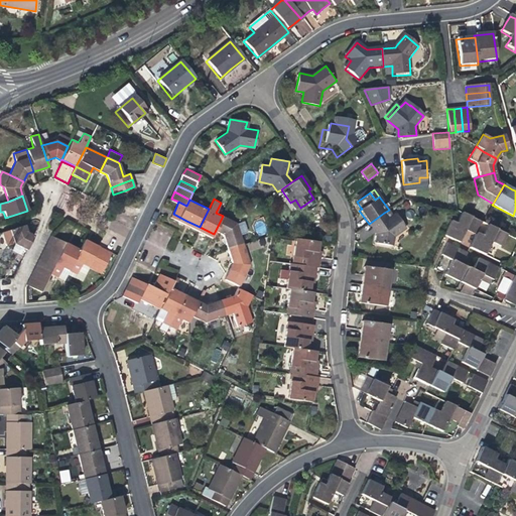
[(295,211),(300,208),(295,200),(290,203),(295,211)]
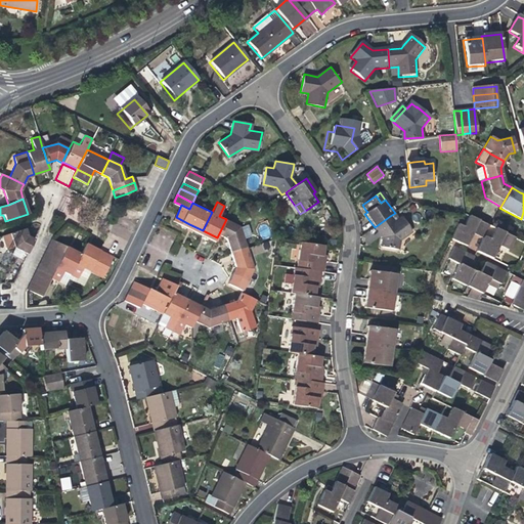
[(395,222),(390,216),(375,227),(380,233),(383,238),(382,247),(400,250),(401,241),(411,233),(401,218),(395,222)]
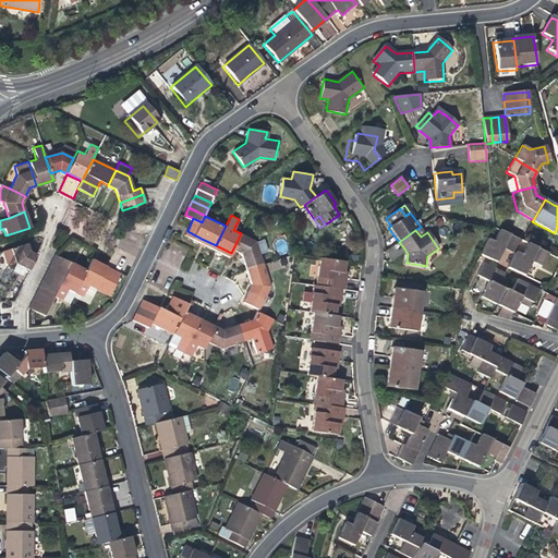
[(186,234),(215,249),(216,245),(202,239),(187,231),(186,234)]
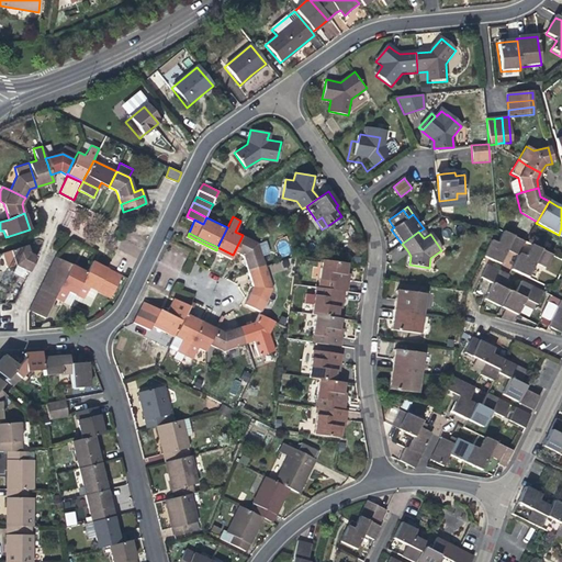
[(505,251),(517,258),(517,257),(524,244),(502,233),(495,246),(490,243),(482,258),(497,267),(505,251)]
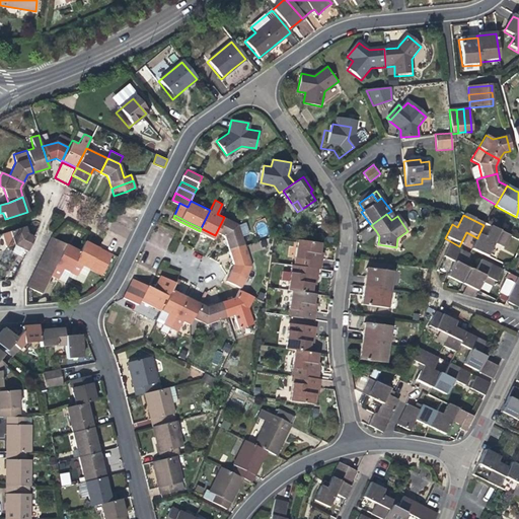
[(229,249),(237,246),(244,244),(237,223),(224,217),(217,231),(224,235),(226,240),(229,249)]
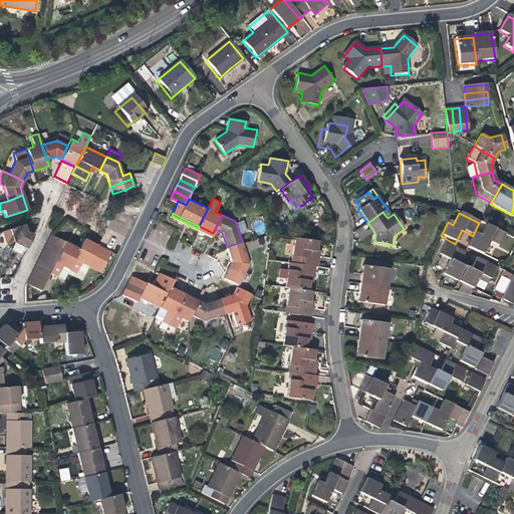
[(27,248),(34,235),(27,231),(25,224),(3,232),(7,245),(15,242),(27,248)]
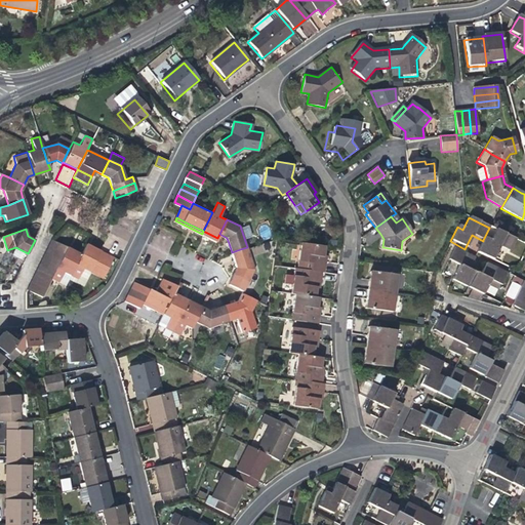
[(488,242),(483,240),(483,241),(476,254),(491,263),(498,247),(509,252),(516,240),(494,230),(488,242)]
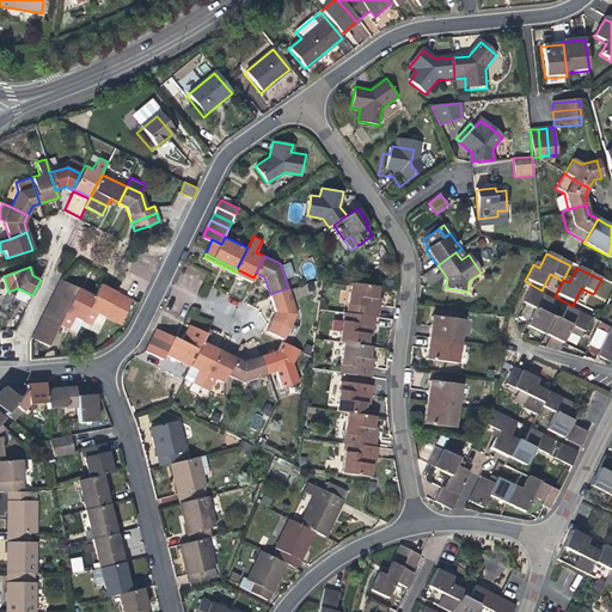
[(244,273),(237,269),(236,273),(252,281),(254,277),(244,273)]
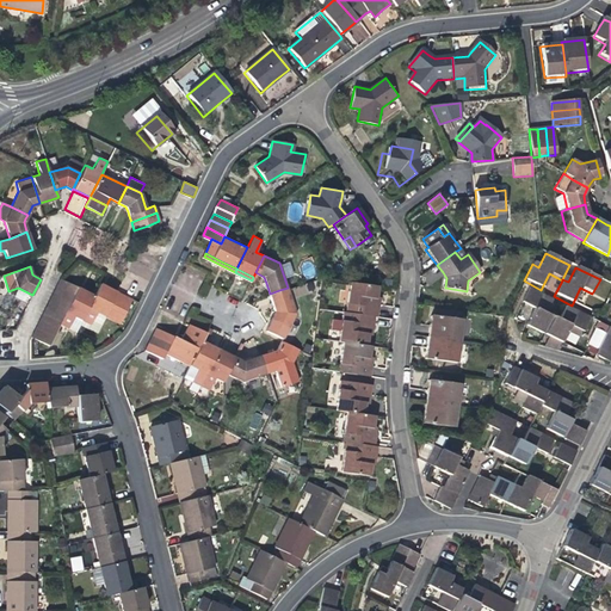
[(56,287),(73,294),(76,287),(60,278),(56,287)]
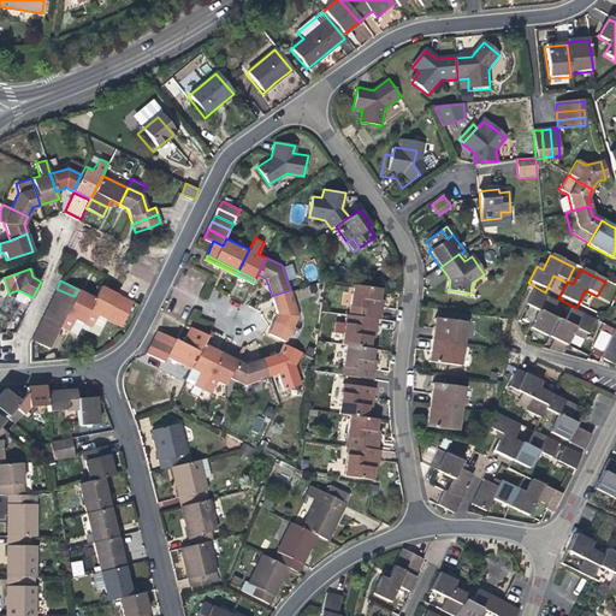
[(98,314),(105,318),(118,294),(111,291),(101,286),(95,298),(83,324),(90,327),(98,314)]
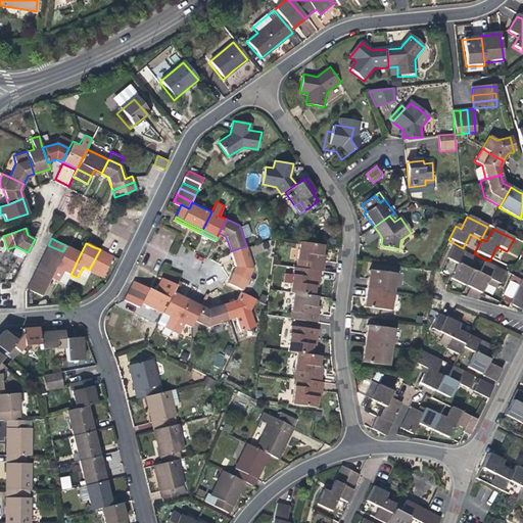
[(290,269),(293,269),(318,273),(320,263),(314,262),(315,257),(317,258),(319,248),(294,244),(290,269)]
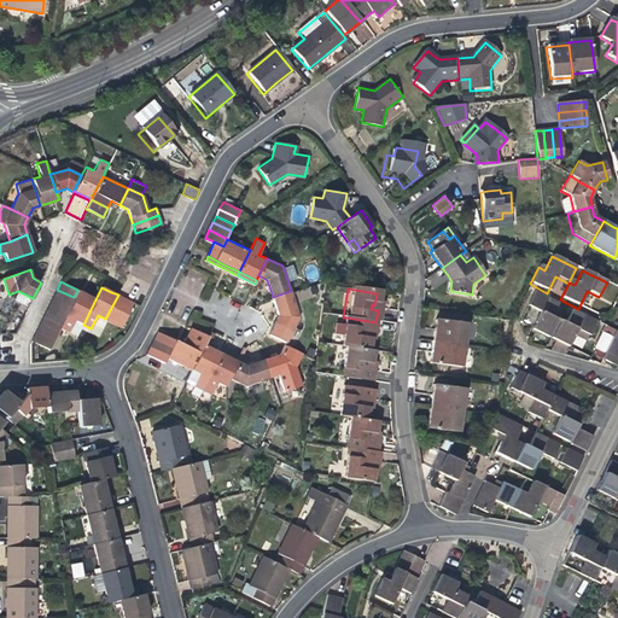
[(70,304),(74,297),(57,290),(53,296),(70,304)]
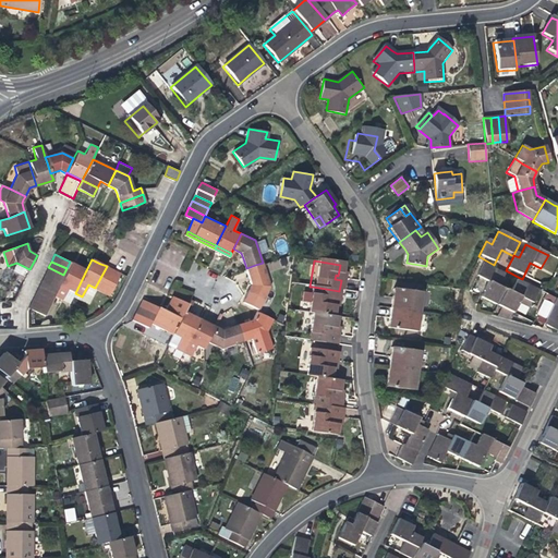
[(53,295),(71,304),(71,302),(75,293),(86,270),(77,266),(70,262),(67,268),(63,275),(60,281),(57,288),(53,294),(53,295)]
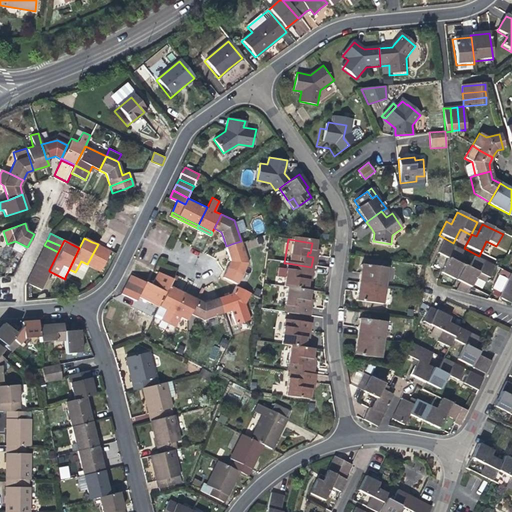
[(243,247),(241,241),(234,243),(226,246),(231,260),(228,268),(241,274),(248,261),(243,247)]
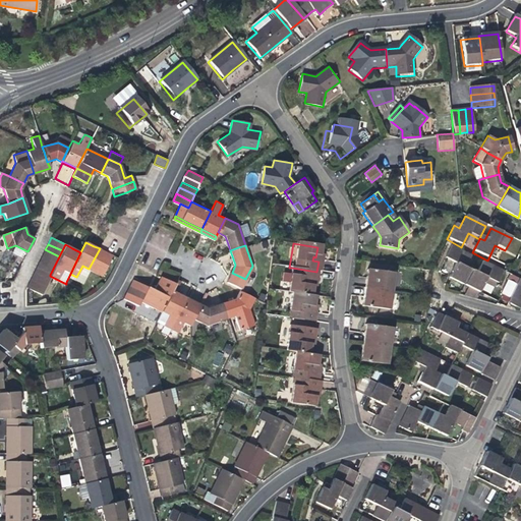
[(106,252),(100,248),(89,269),(96,273),(106,252)]
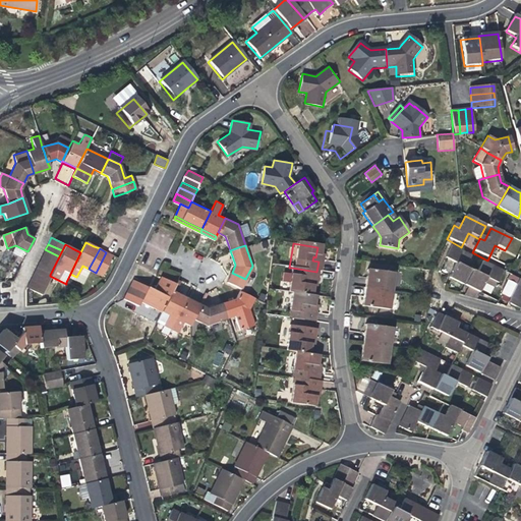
[(474,275),(467,272),(464,270),(466,266),(469,258),(449,248),(443,259),(454,266),(447,280),(476,294),(481,285),(483,280),(494,285),(495,286),(501,274),(480,264),(474,275)]
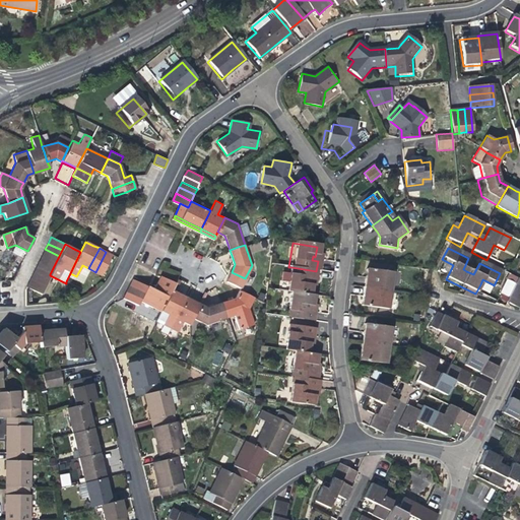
[(56,262),(59,256),(45,249),(42,256),(56,262)]
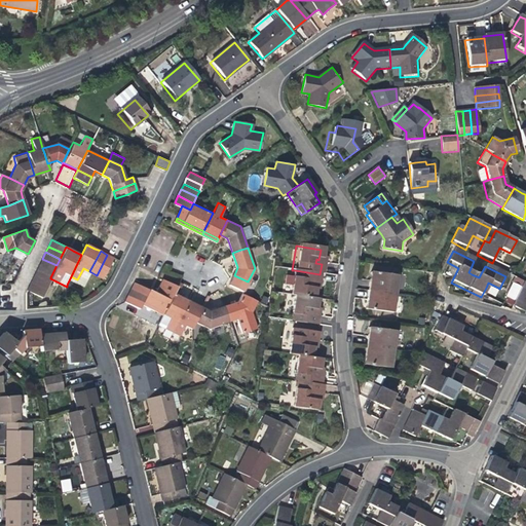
[(113,258),(107,255),(97,275),(103,278),(113,258)]
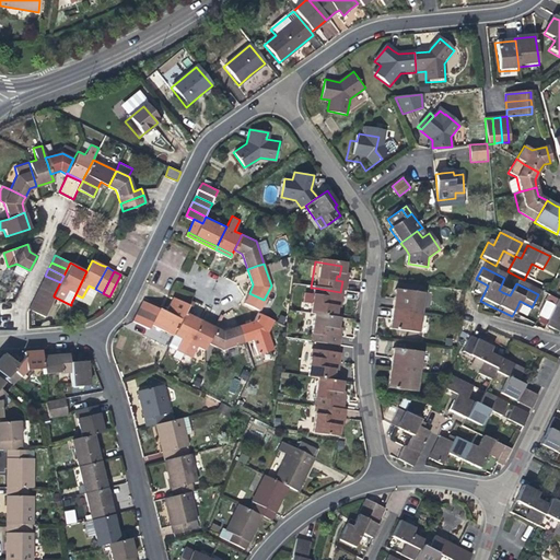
[(57,289),(60,282),(45,276),(42,281),(57,289)]
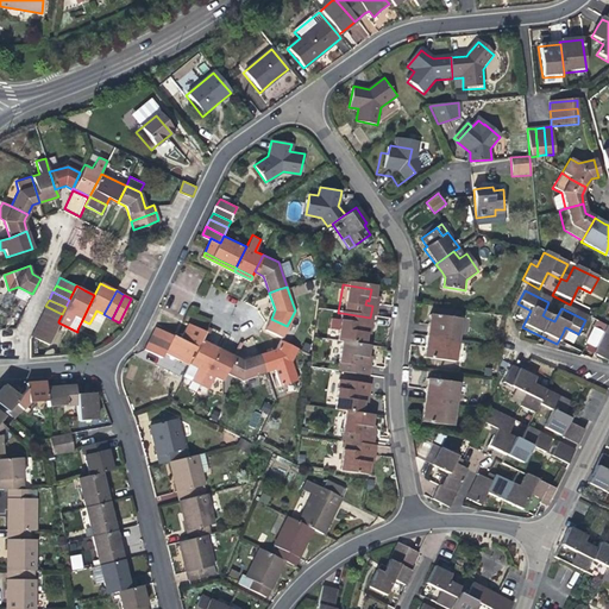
[(58,321),(62,314),(45,306),(42,313),(58,321)]
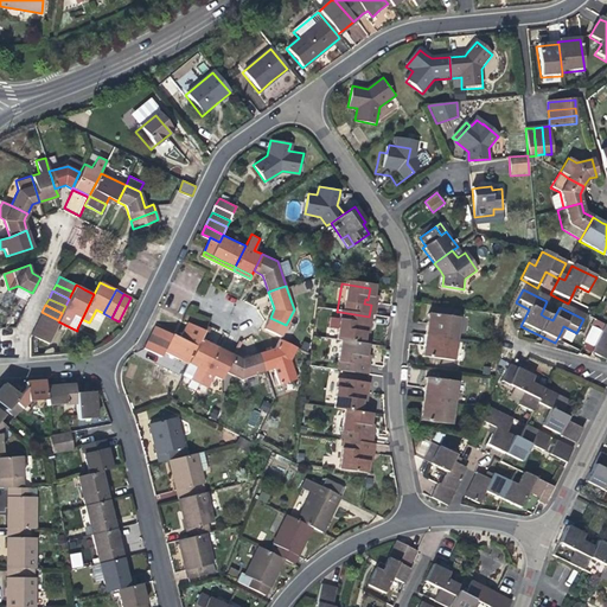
[(58,321),(58,320),(42,312),(38,320),(55,328),(58,321)]
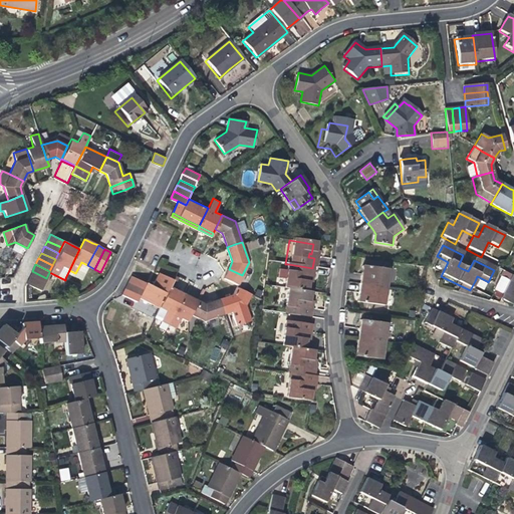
[(284,289),(288,290),(308,293),(310,283),(307,282),(308,278),(313,278),(314,268),(312,268),(288,264),(287,272),(279,271),(278,280),(286,281),(284,289)]
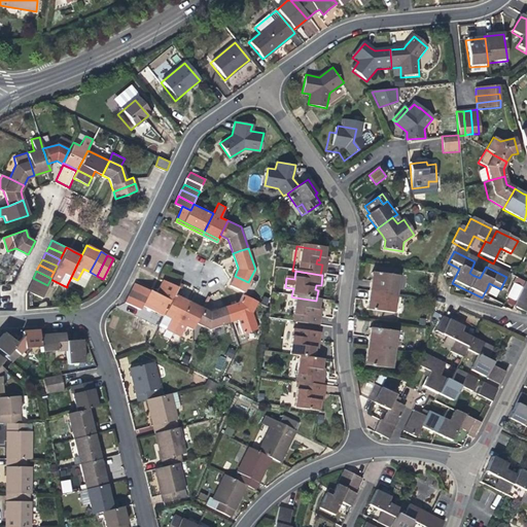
[(367,283),(366,291),(394,295),(396,276),(370,272),(367,283)]
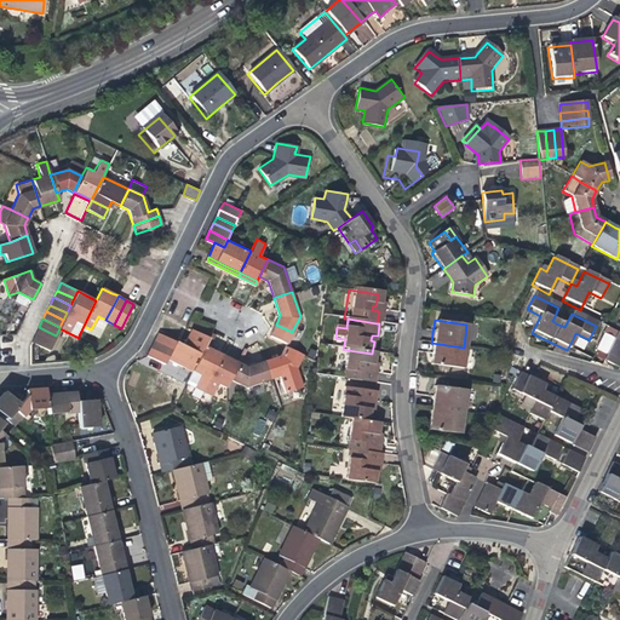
[(292,332),(276,325),(271,336),(287,343),(292,332)]
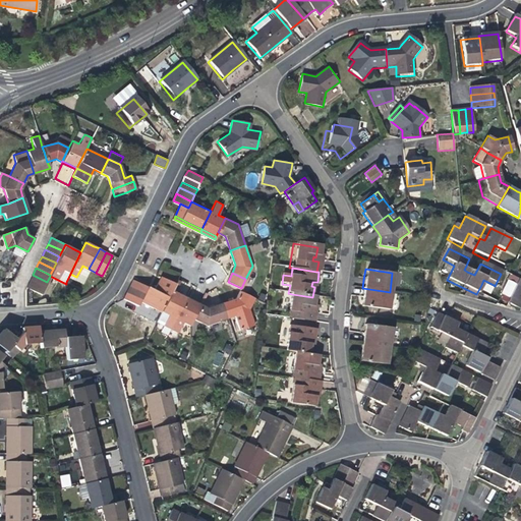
[(66,282),(66,284),(71,286),(76,277),(70,274),(66,282)]
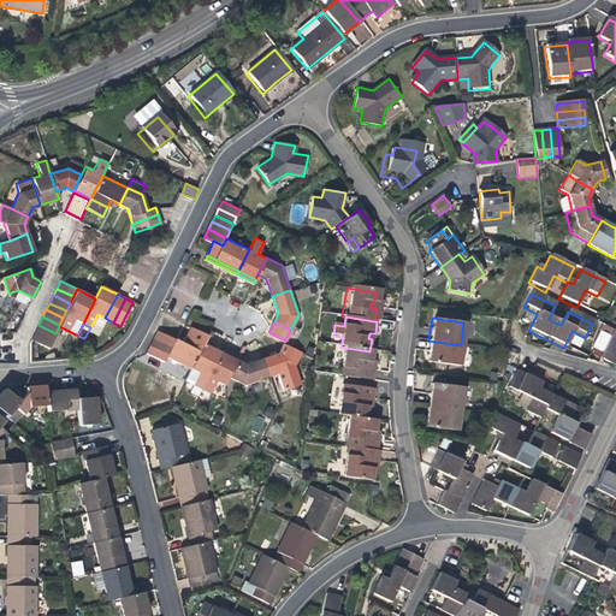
[(55,333),(39,325),(35,332),(52,341),(55,333)]
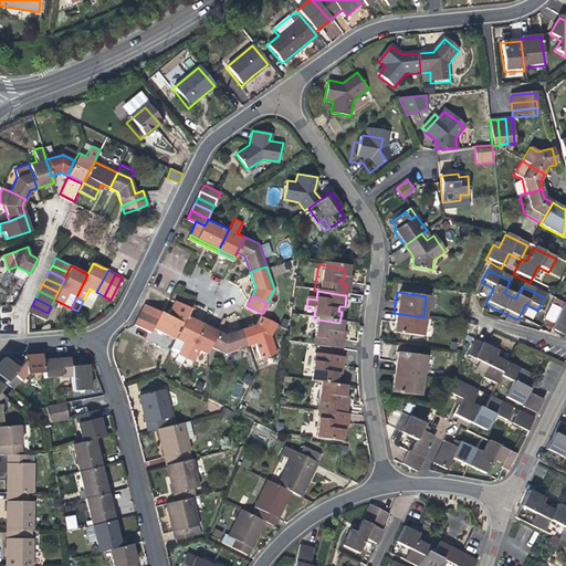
[(153,326),(175,337),(187,315),(190,308),(181,304),(175,301),(168,315),(160,312),(157,318),(154,325),(153,326)]
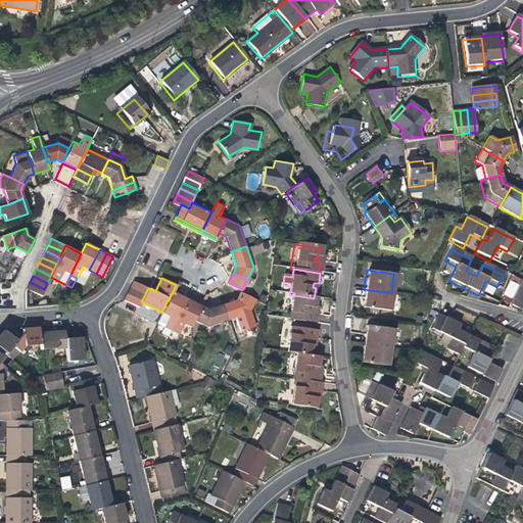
[(135,281),(131,287),(145,294),(148,288),(135,281)]
